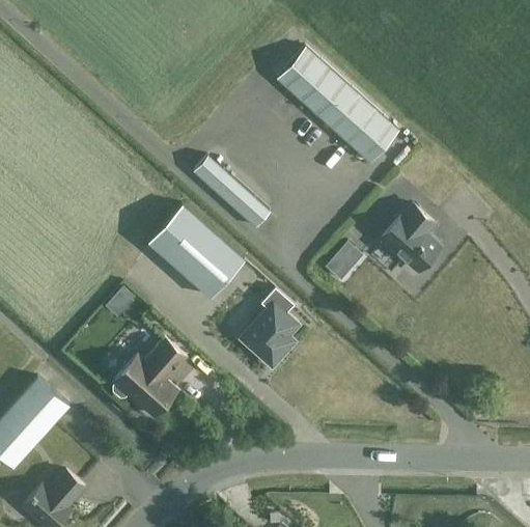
[(306,48),(277,80),(370,164),(399,132),(306,48)]
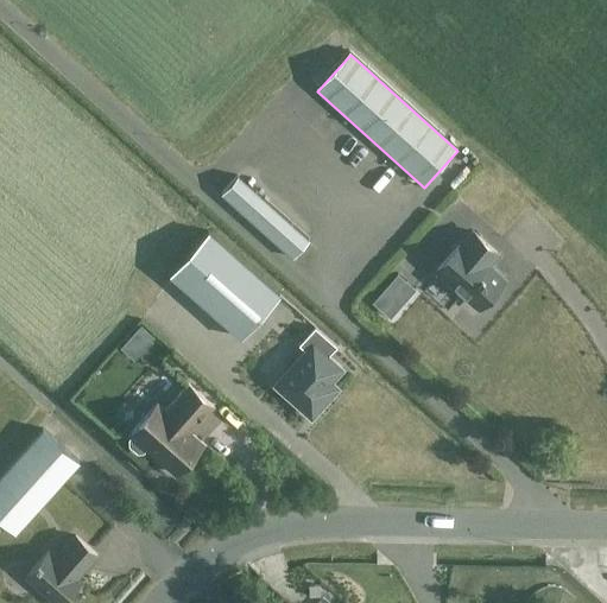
[(222,198),(293,262),(310,243),(239,179),(222,198)]
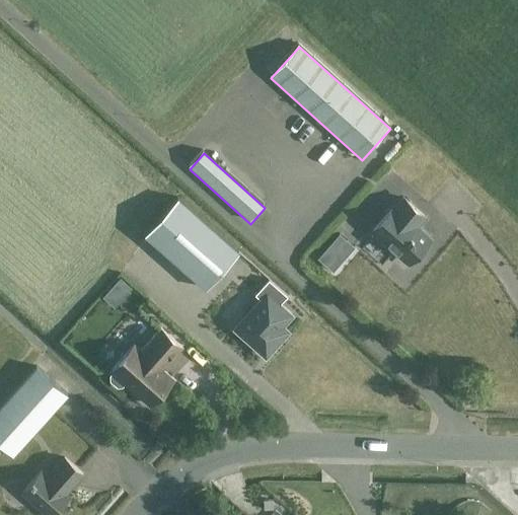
[(239,254),(178,201),(146,237),(207,292),(239,254)]
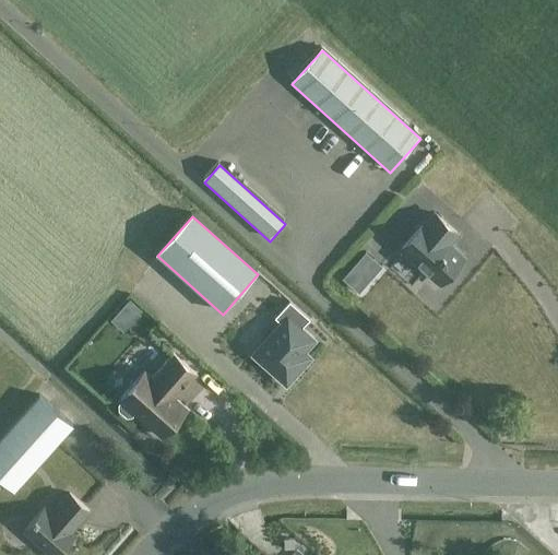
[(425,226),(402,251),(441,286),(464,261),(448,247),(458,236),(436,217),(426,228),(425,226)]
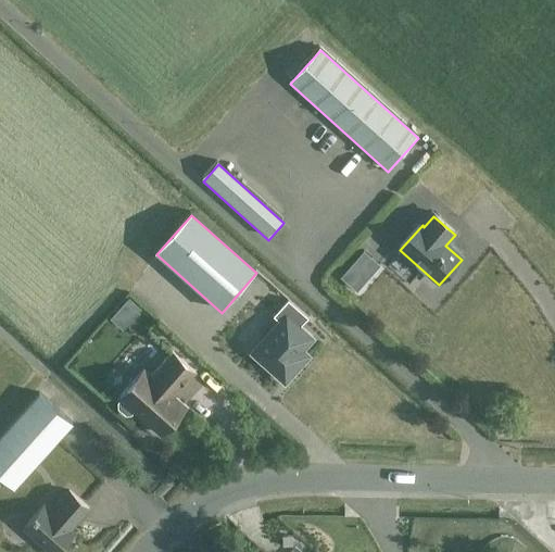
[(381,268),(364,253),(341,279),(358,295),(381,268)]
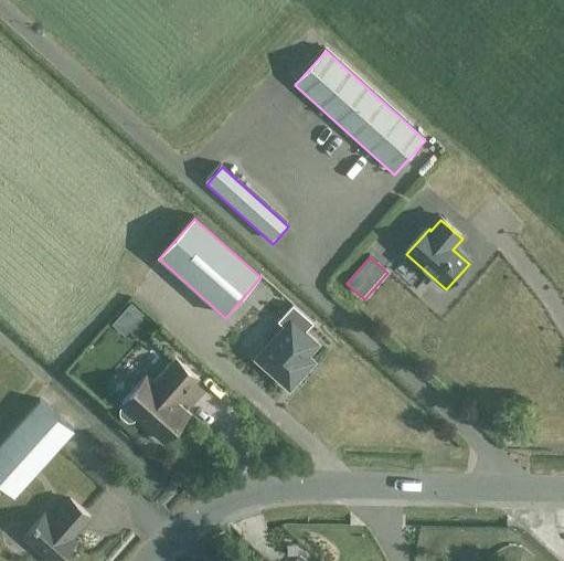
[(126,339),(145,318),(131,306),(113,327),(126,339)]
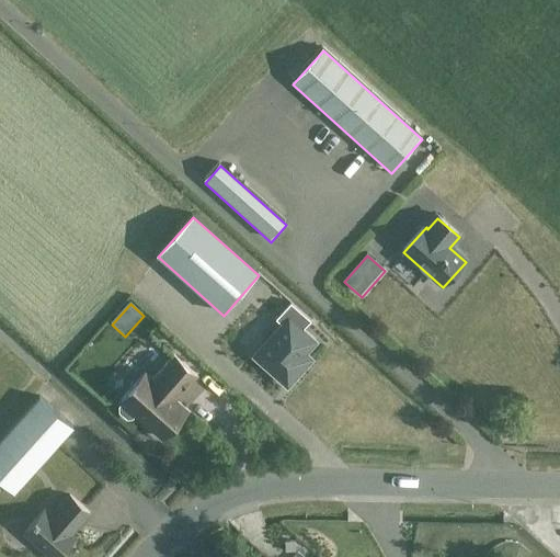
[(303,333),(311,324),(292,305),(276,322),(283,328),(254,360),(288,389),(304,372),(297,366),(316,344),(303,333)]
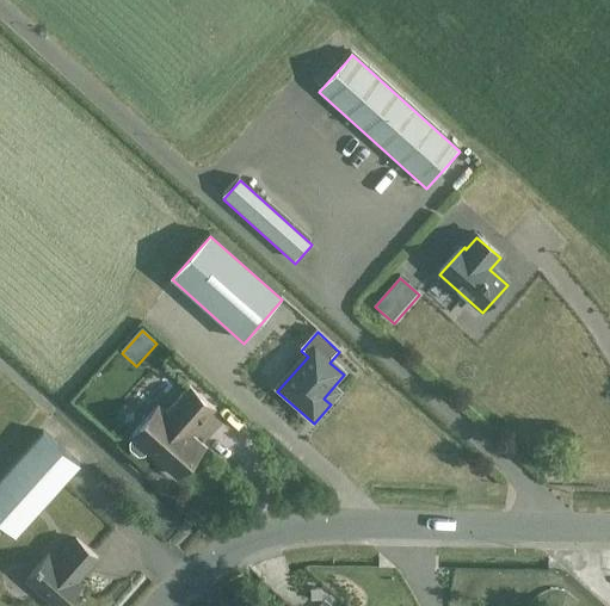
[(149,453),(179,480),(205,451),(198,444),(221,418),(190,390),(167,416),(159,409),(133,439),(135,441),(131,445),(131,451),(140,458),(145,458),(149,453)]
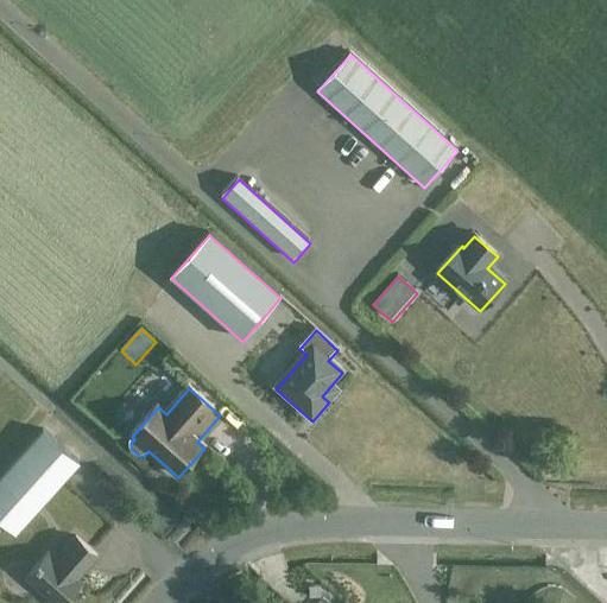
[(0,519),(17,534),(81,464),(45,432),(0,481),(0,519)]
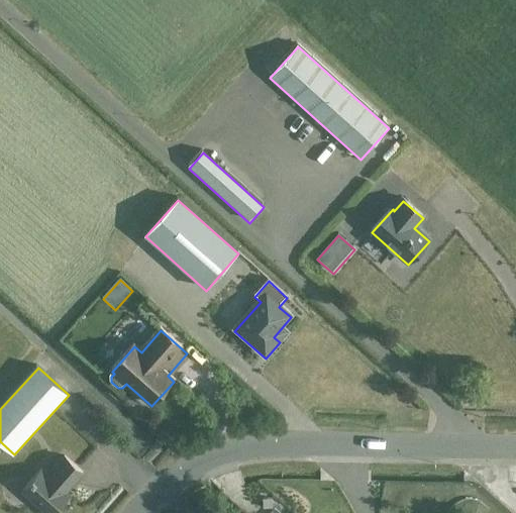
[(67,494),(84,475),(66,458),(48,478),(42,472),(23,493),(45,512),(57,512),(71,497),(67,494)]
